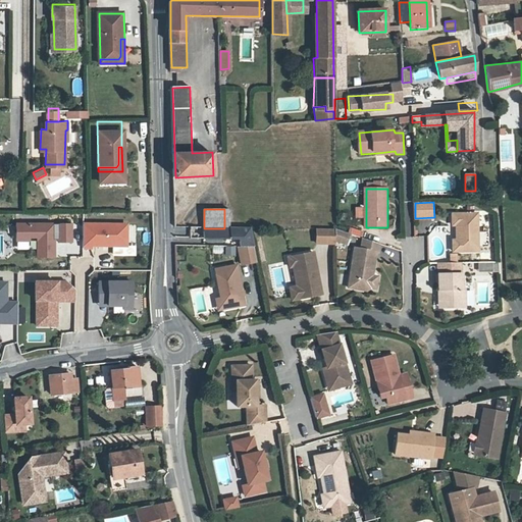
[(457,241),(457,251),(478,251),(478,213),(453,213),(453,222),(457,222),(457,241)]
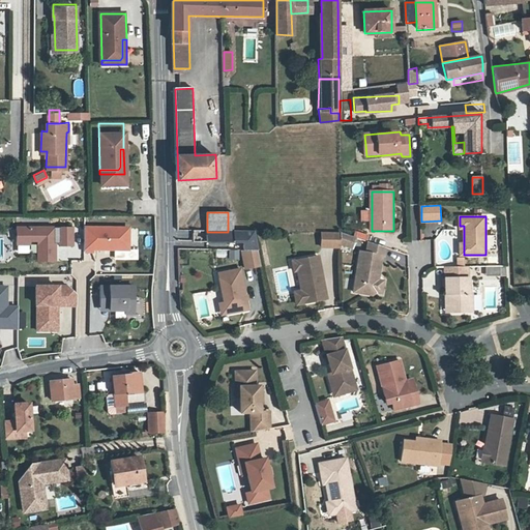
[(55,227),(18,227),(18,244),(31,244),(31,242),(37,242),(37,261),(56,261),(56,244),(54,244),(55,227)]
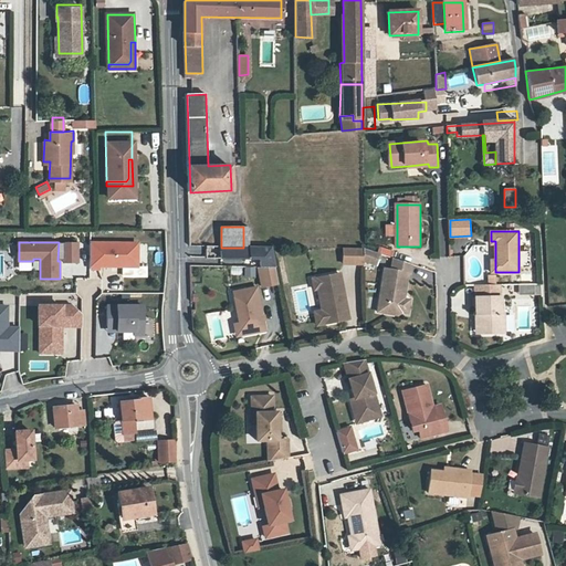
[(137,243),(91,242),(90,268),(137,268),(137,243)]
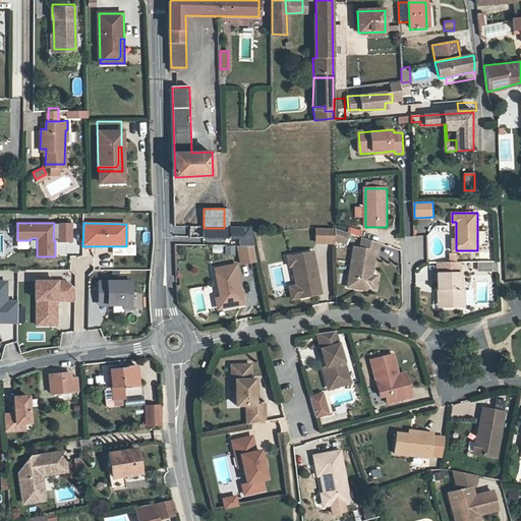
[(59,224),(59,241),(72,241),(72,224),(59,224)]
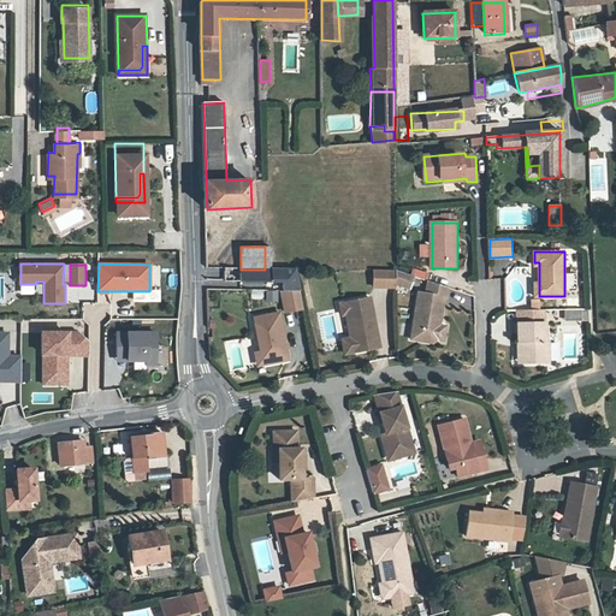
[(283,283),(284,289),(300,289),(296,268),(272,268),(273,283),(283,283)]
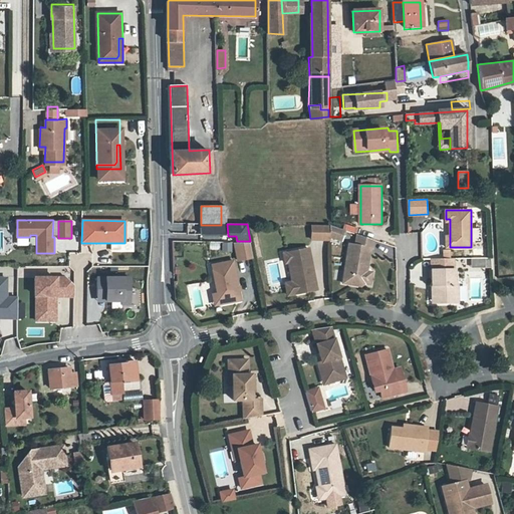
[(226,225),(221,225),(201,225),(201,235),(226,235),(226,225)]
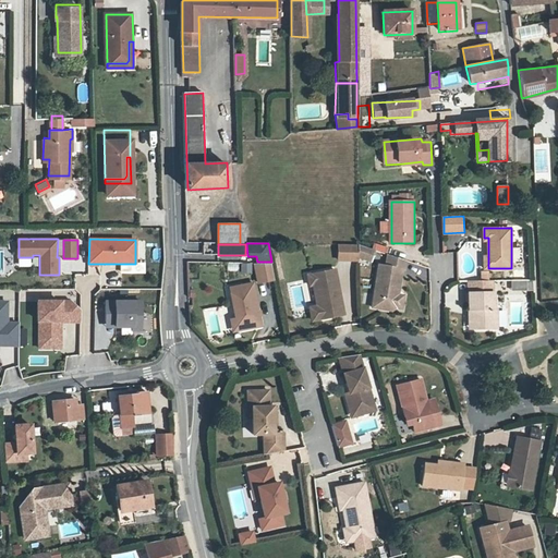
[(338,245),(338,262),(358,262),(358,245),(338,245)]
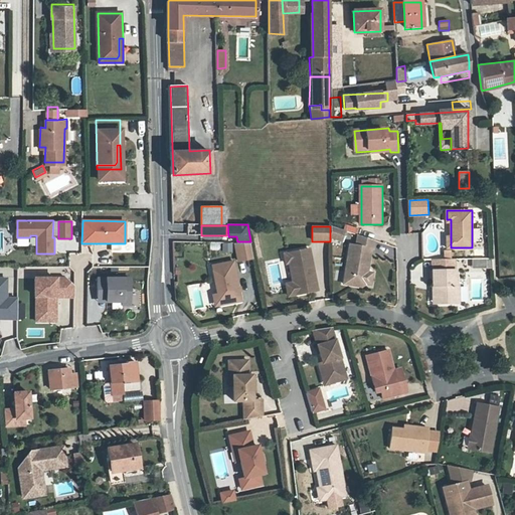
[(344,240),(347,230),(333,226),(333,236),(344,240)]
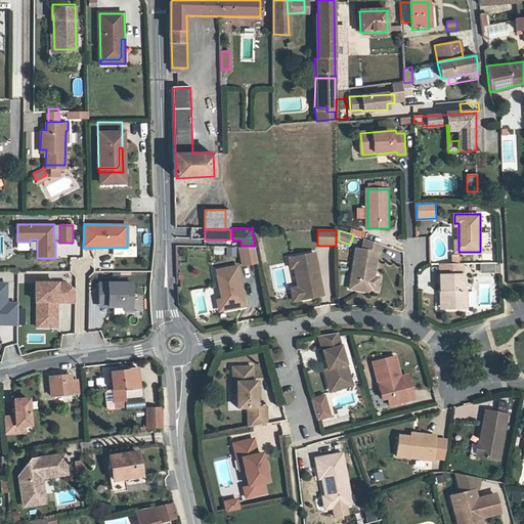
[(383,245),(365,238),(363,248),(358,247),(351,287),(370,291),(373,289),(376,276),(380,251),(382,252),(383,245)]
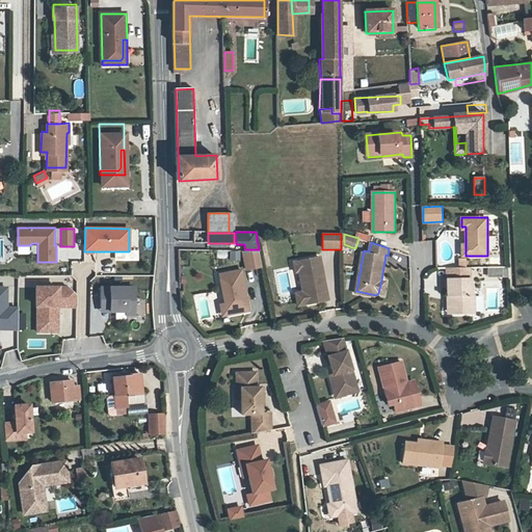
[(242,253),(246,270),(262,268),(260,251),(242,253)]
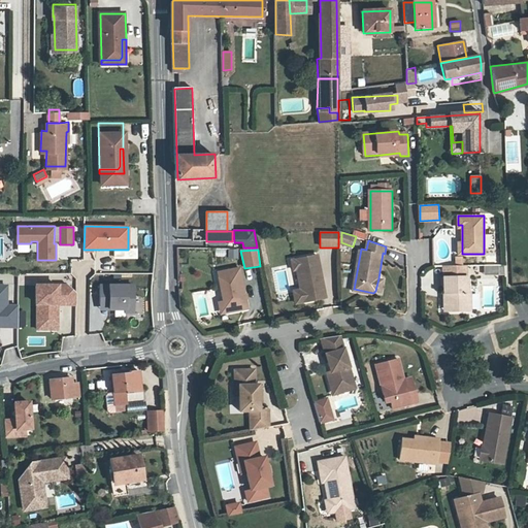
[(309,253),(318,295),(326,293),(319,251),(309,253)]
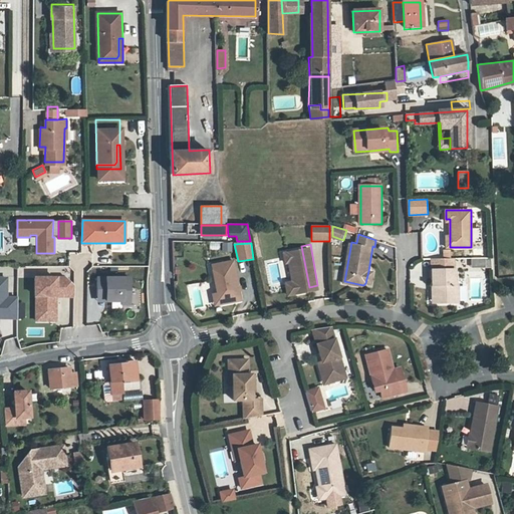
[(309,287),(301,246),(284,249),(286,259),(289,258),(293,278),(295,289),(309,287)]
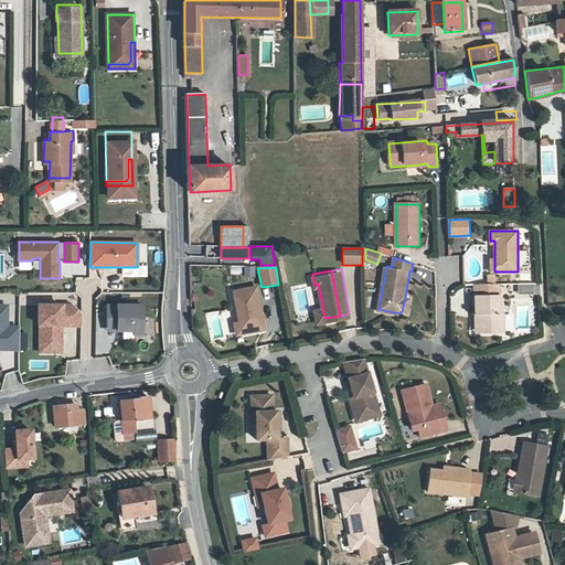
[(257,288),(234,292),(240,322),(242,334),(265,330),(257,288)]
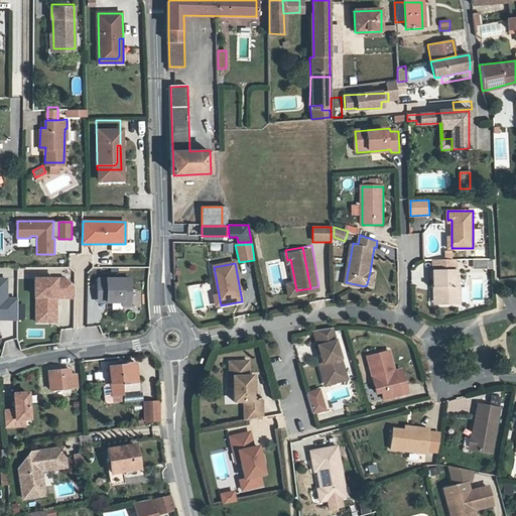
[(433,270),(434,286),(437,286),(438,296),(441,296),(441,303),(460,303),(460,285),(458,285),(457,270),(433,270)]
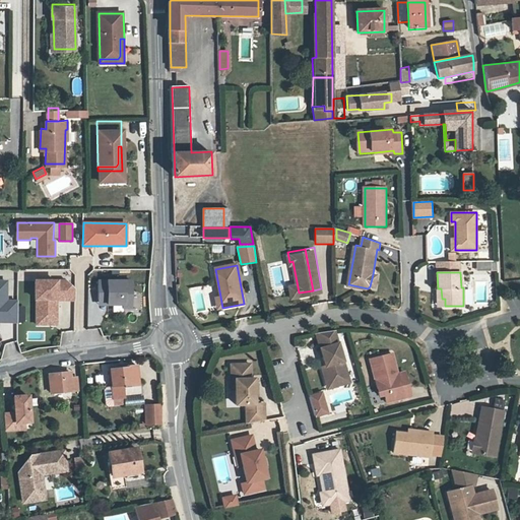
[(6,281),(0,280),(0,321),(15,322),(16,301),(6,301),(6,281)]
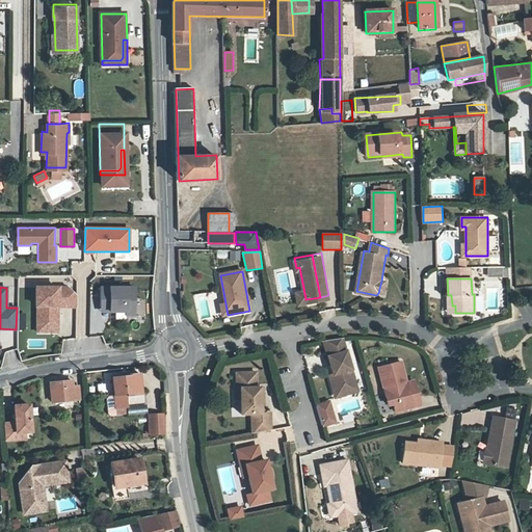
[(67,287),(38,287),(37,333),(56,333),(56,309),(76,310),(77,295),(67,287)]
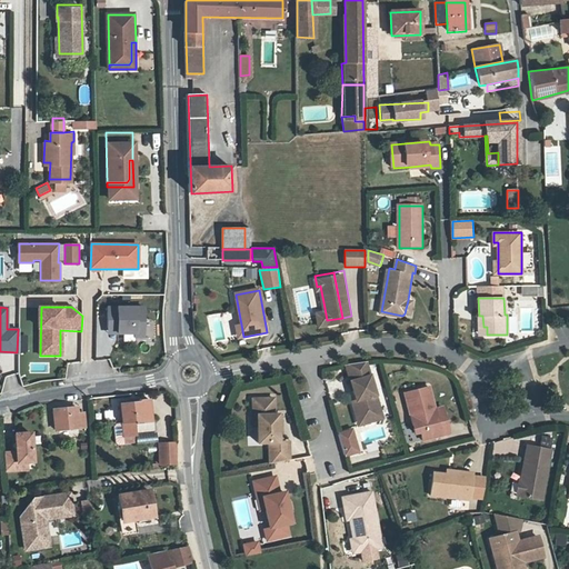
[(135,307),(106,307),(106,335),(135,333),(135,307)]
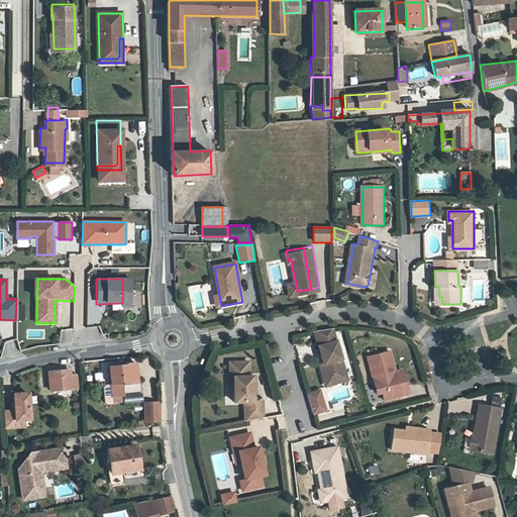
[(122,279),(122,303),(121,310),(130,307),(130,279),(122,279)]
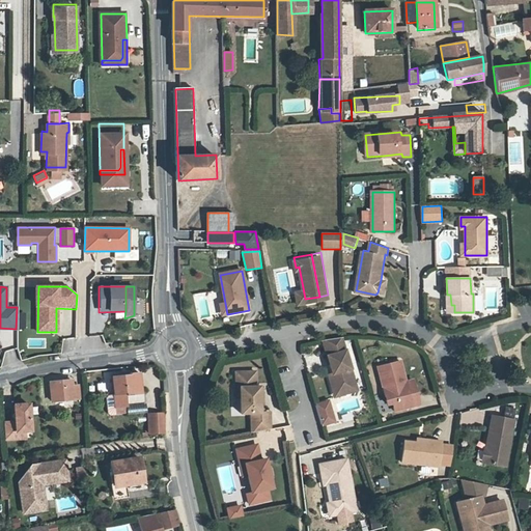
[(305,299),(303,287),(296,288),(298,301),(305,299)]
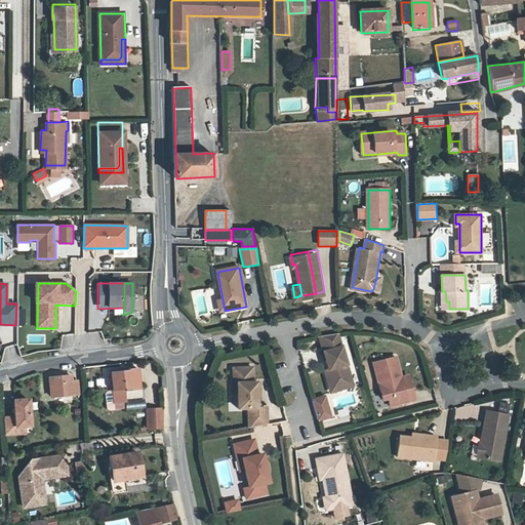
[(338,333),(325,335),(322,336),(326,350),(325,351),(329,368),(336,390),(354,385),(342,345),(341,346),(338,333)]
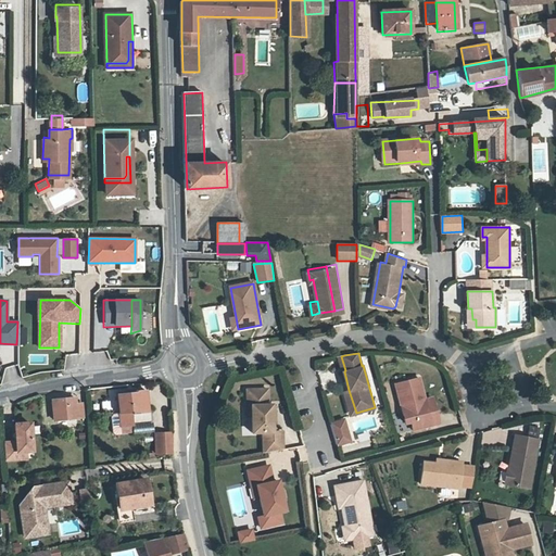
[(429,415),(426,399),(420,377),(396,382),(406,422),(412,420),(414,429),(440,421),(438,413),(429,415)]
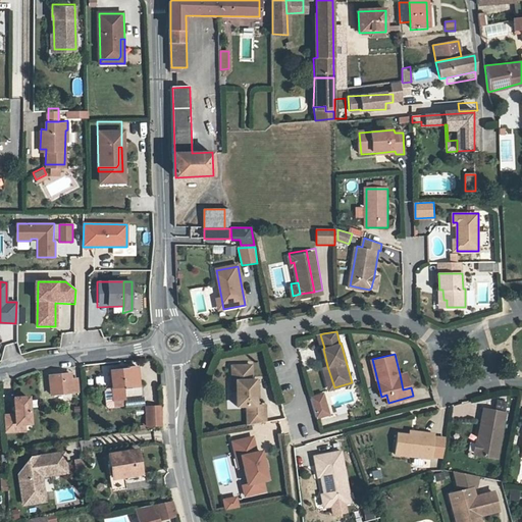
[(232,366),(232,381),(237,381),(237,392),(238,406),(247,406),(260,405),(259,379),(252,379),(252,365),(232,366)]
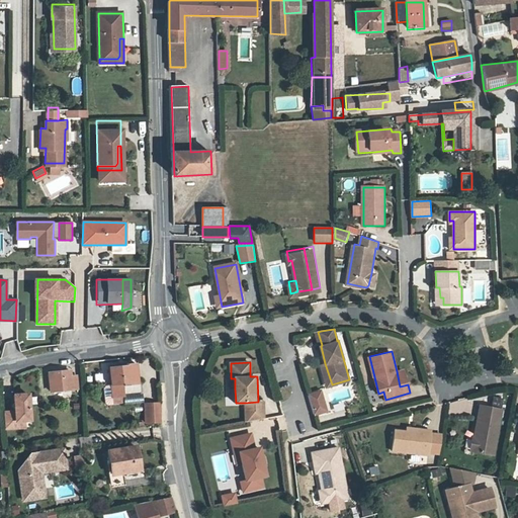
[(332,384),(325,363),(321,364),(328,385),(332,384)]
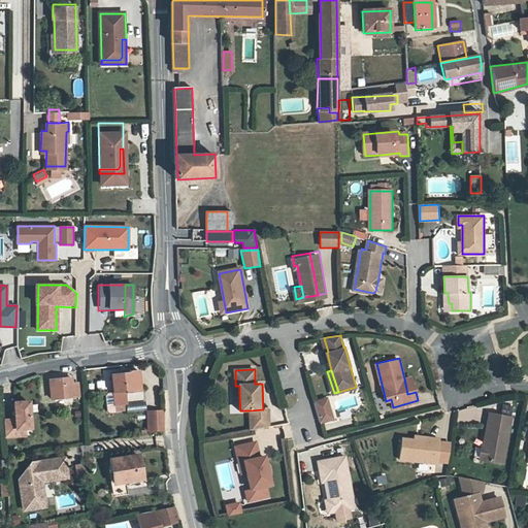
[(109,393),(104,393),(102,395),(103,410),(105,413),(110,413),(110,405),(111,405),(121,404),(142,402),(141,390),(138,391),(137,371),(109,374),(109,393)]
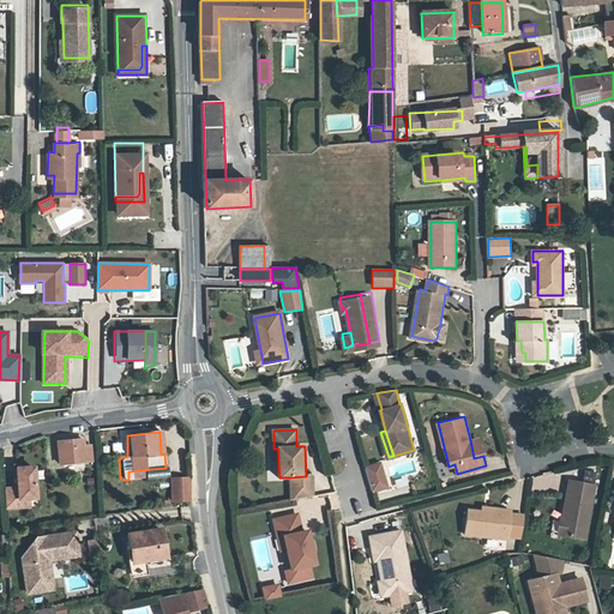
[(474,458),(483,456),(479,438),(470,440),(474,458)]
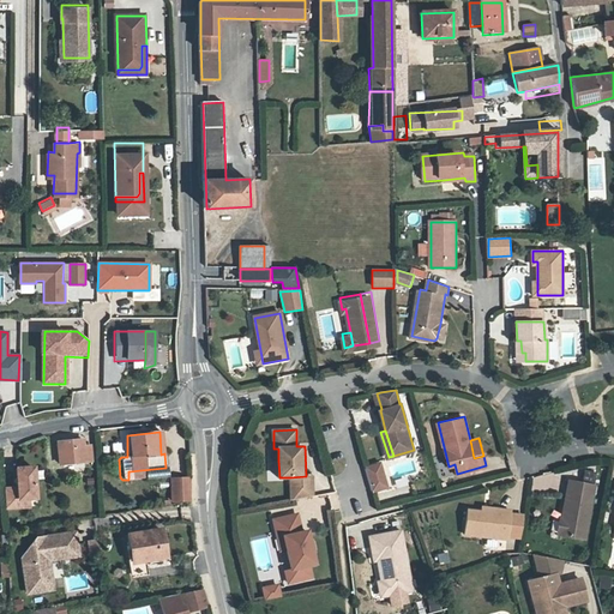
[(79,440),(55,443),(56,464),(89,461),(89,446),(80,446),(79,440)]
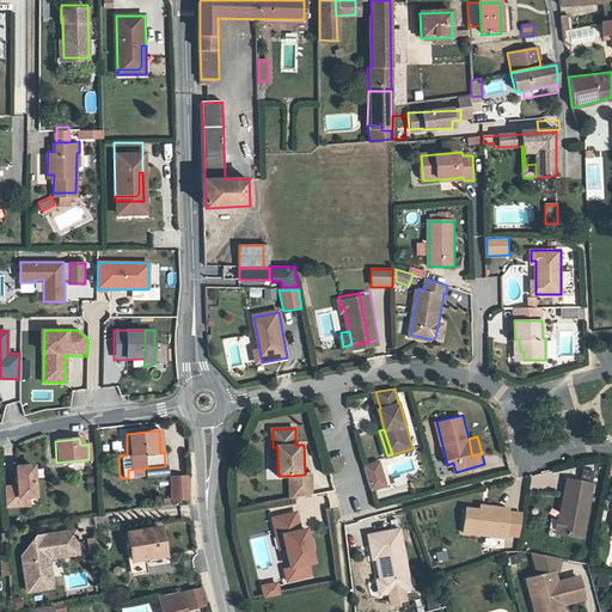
[(365,465),(372,491),(387,487),(380,461),(365,465)]
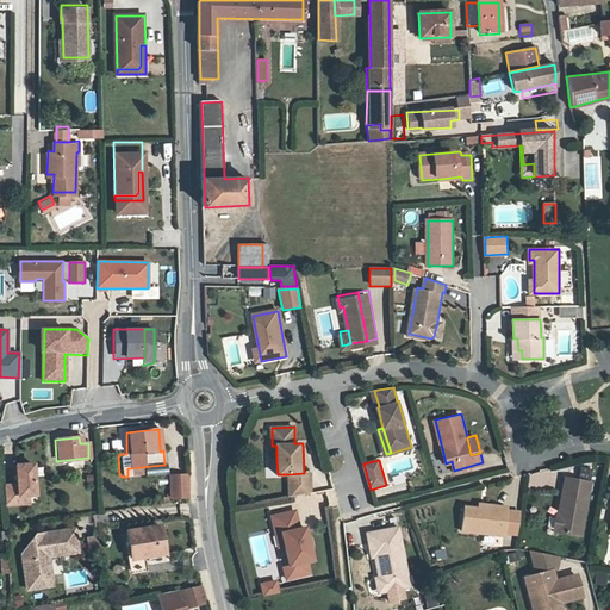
[(1,487),(2,506),(17,506),(17,498),(25,497),(32,497),(31,467),(14,467),(16,487),(1,487)]
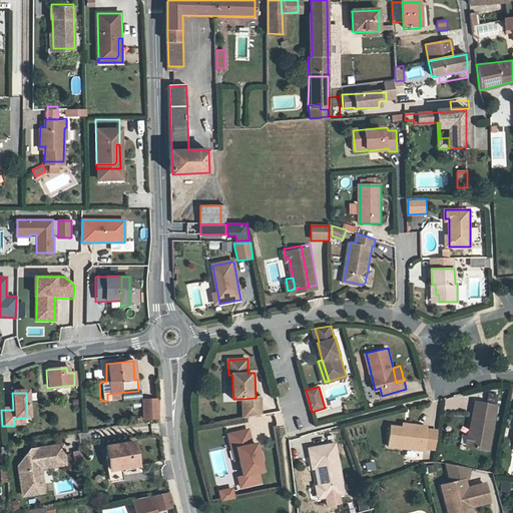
[(489,394),(488,403),(496,404),(498,395),(489,394)]
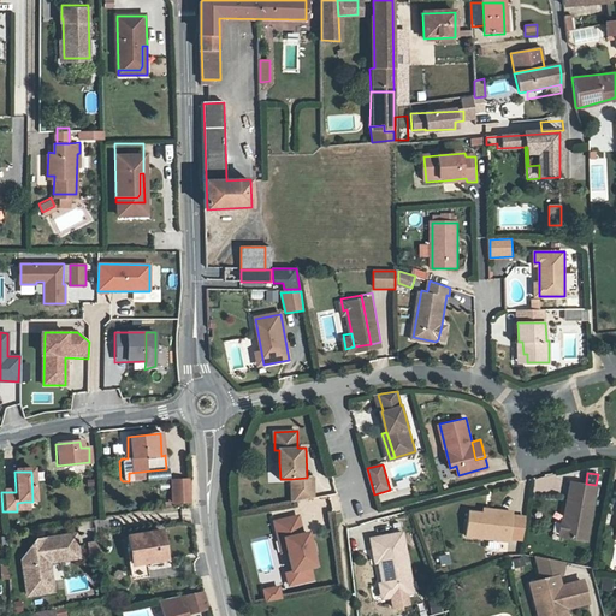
[(307,478),(291,479),(292,501),(315,497),(315,478),(307,478)]
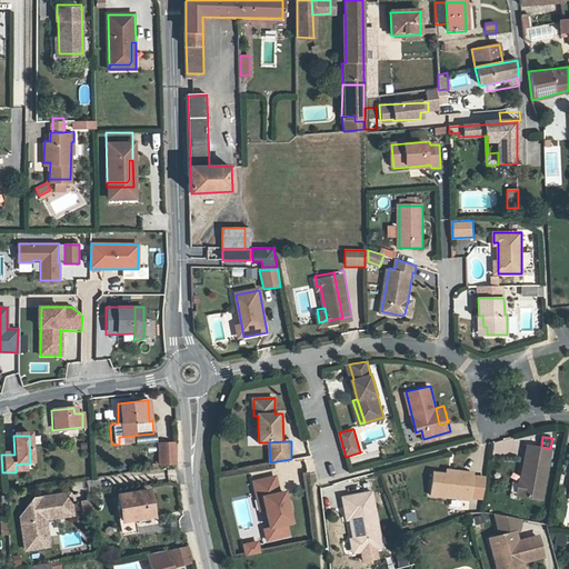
[(176,443),(159,445),(160,466),(177,465),(176,443)]
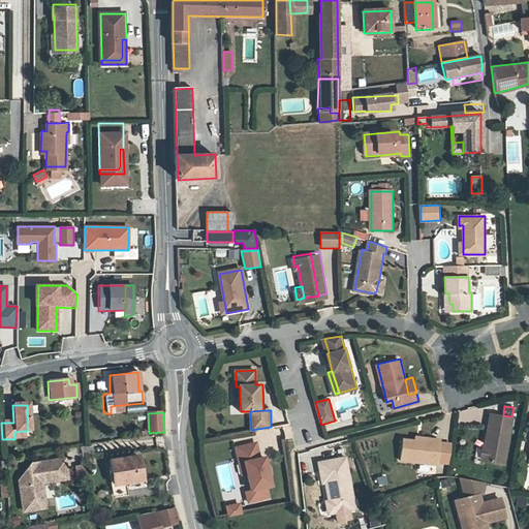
[(487,446),(485,460),(502,463),(511,416),(503,415),(490,413),(484,445),(487,446)]
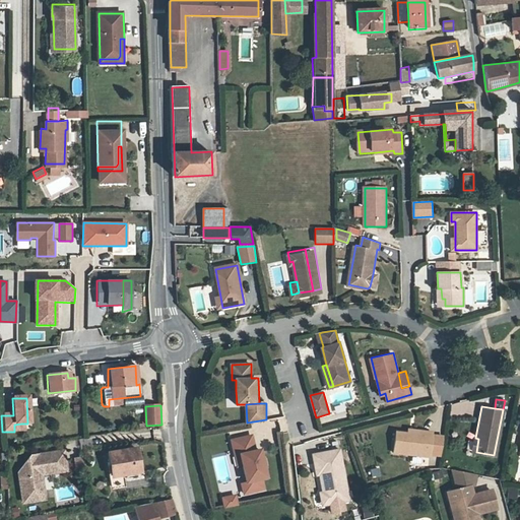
[(433,431),(413,429),(413,433),(407,432),(396,430),(393,451),(430,455),(430,452),(432,434),(433,431)]
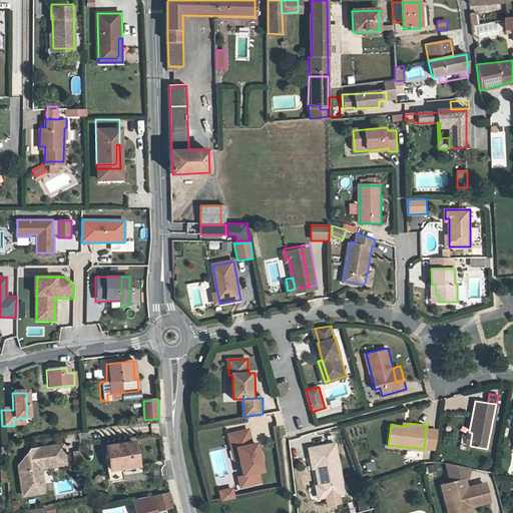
[(437,429),(426,428),(424,446),(435,448),(437,429)]
